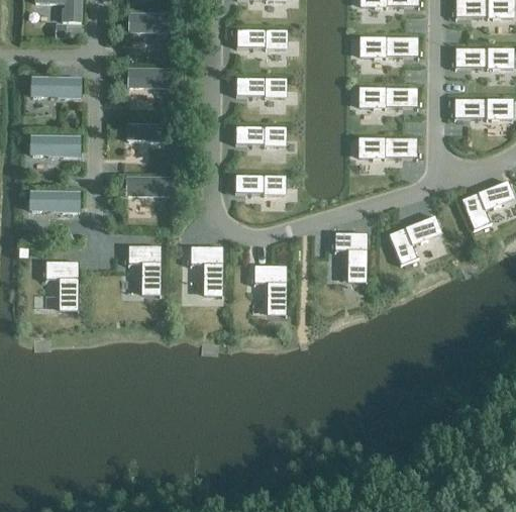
[(61,20),(80,20),(80,0),(33,0),(33,1),(64,2),(64,7),(61,7),(61,20)]
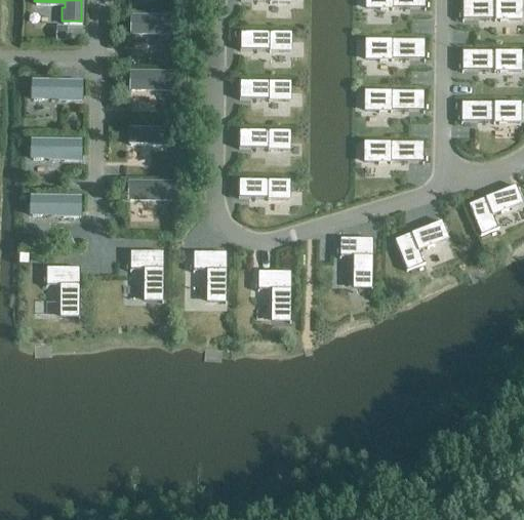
[(462,0),(462,14),(522,15),(523,0),(462,0)]
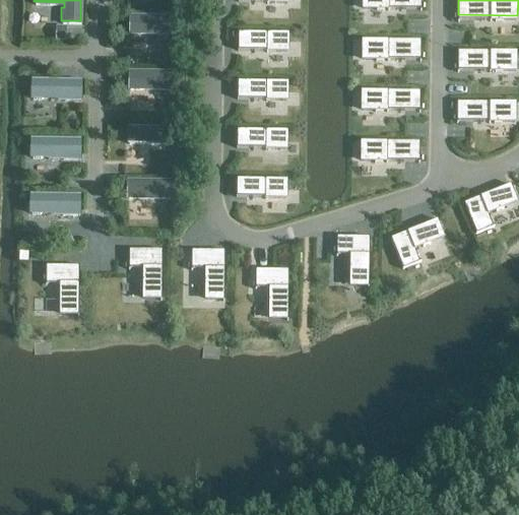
[(127,11),(126,31),(176,33),(177,12),(127,11)]
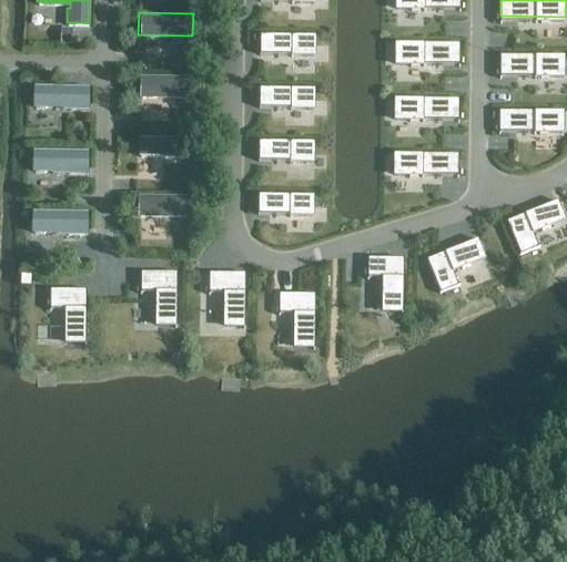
[(71,24),(59,24),(59,40),(71,40),(71,24)]
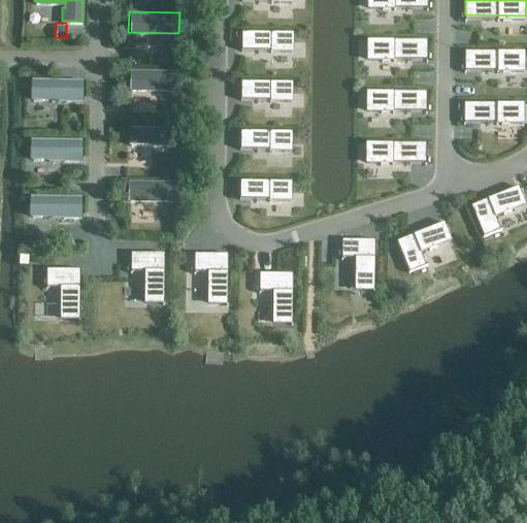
[(294,30),(243,29),(243,46),(293,47),(294,30)]
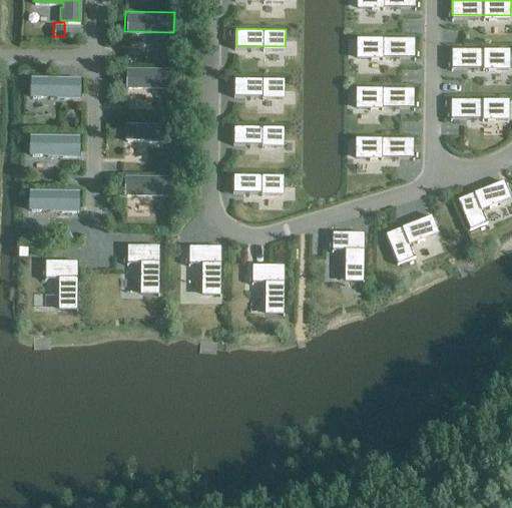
[(415,38),(357,37),(357,56),(415,57),(415,38)]
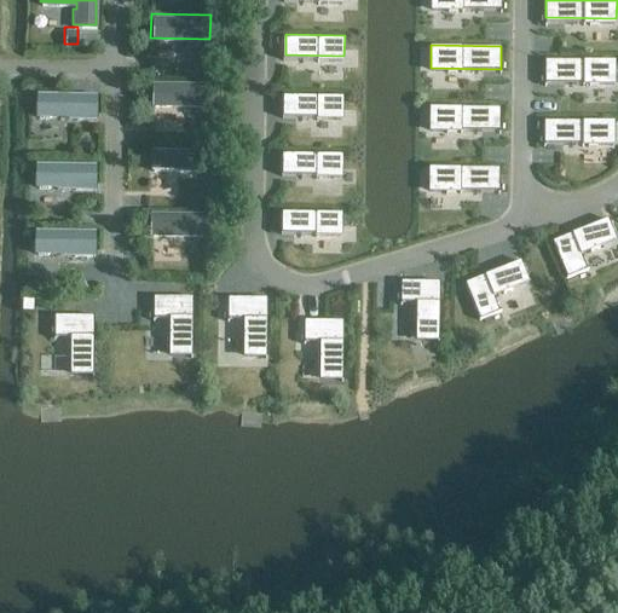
[(617,59),(547,57),(546,80),(616,82),(617,59)]
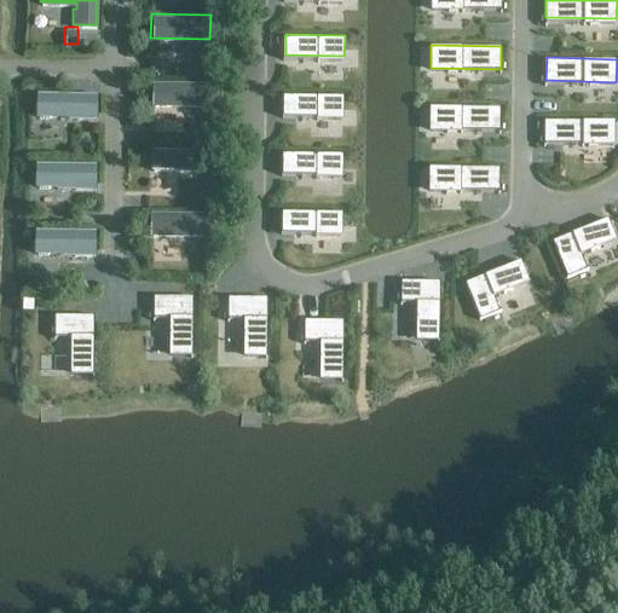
[(211,59),(196,59),(196,77),(211,77),(211,59)]
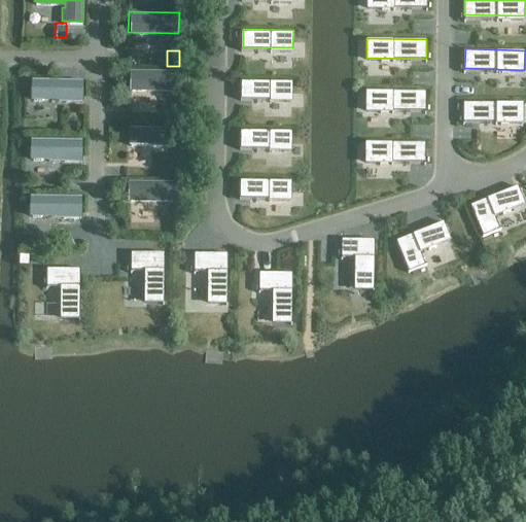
[(130,69),(129,90),(179,91),(180,70),(130,69)]
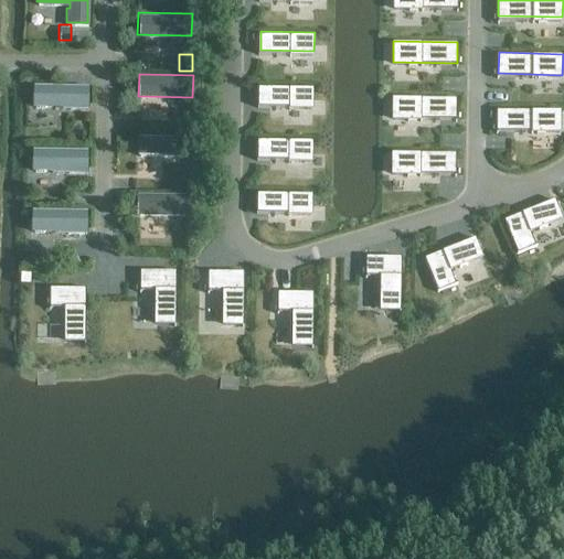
[(33,83),(33,105),(87,107),(87,84),(33,83)]
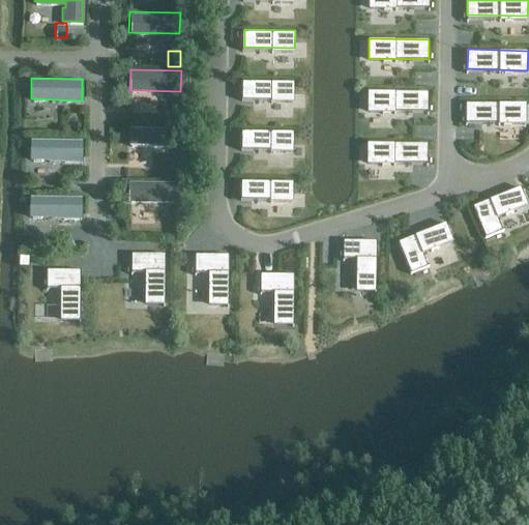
[(293,82),(243,81),(243,98),(293,99),(293,82)]
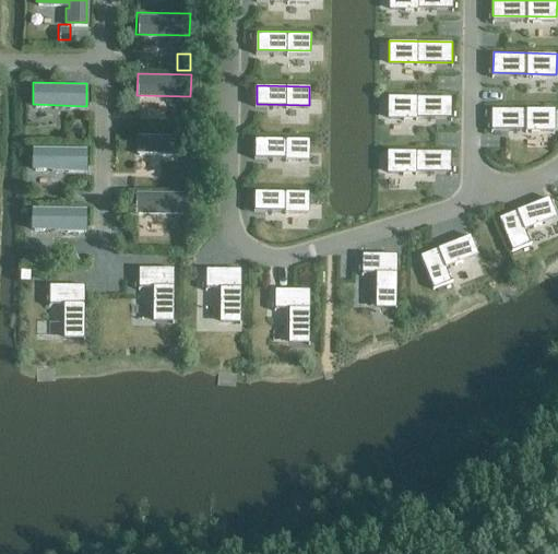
[(451,94),(388,93),(388,114),(451,115),(451,94)]
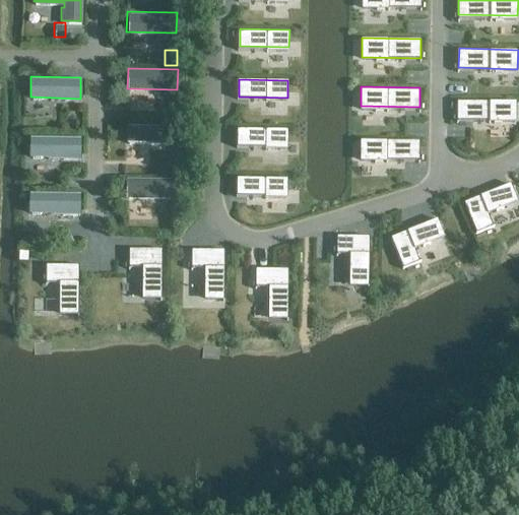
[(517,99),(458,97),(458,116),(517,118),(517,99)]
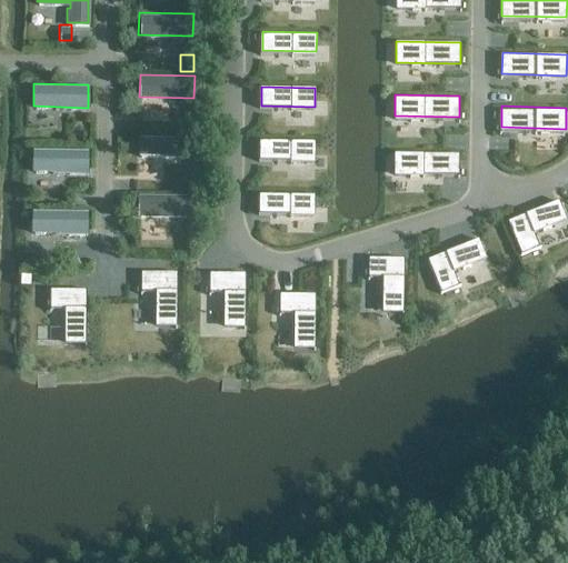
[(139,132),(138,156),(192,157),(193,133),(139,132)]
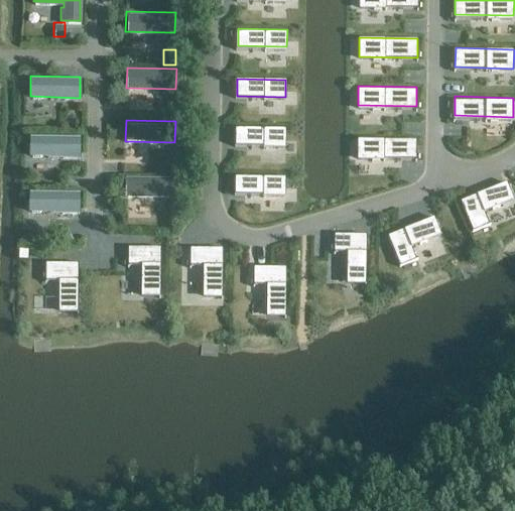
[(284,126),(236,125),(236,142),(284,143),(284,126)]
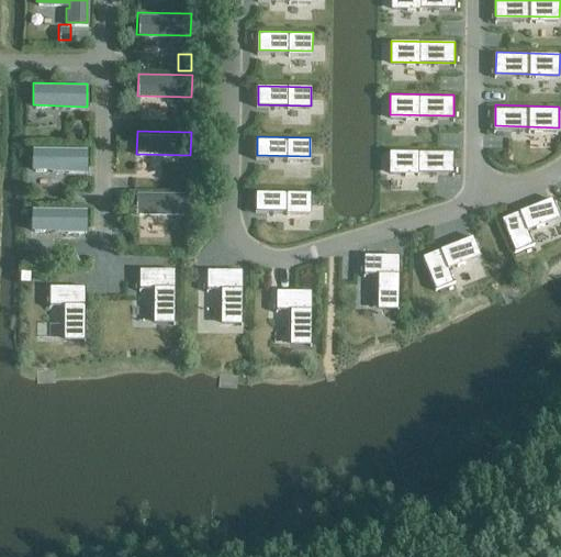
[(32,146),(31,168),(85,170),(86,147),(32,146)]
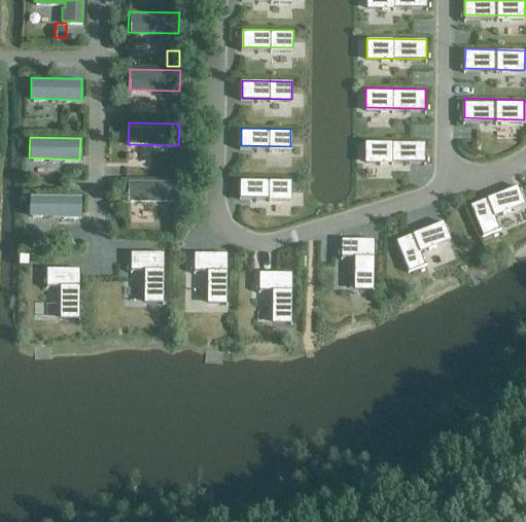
[(427,140),(367,139),(366,159),(426,160),(427,140)]
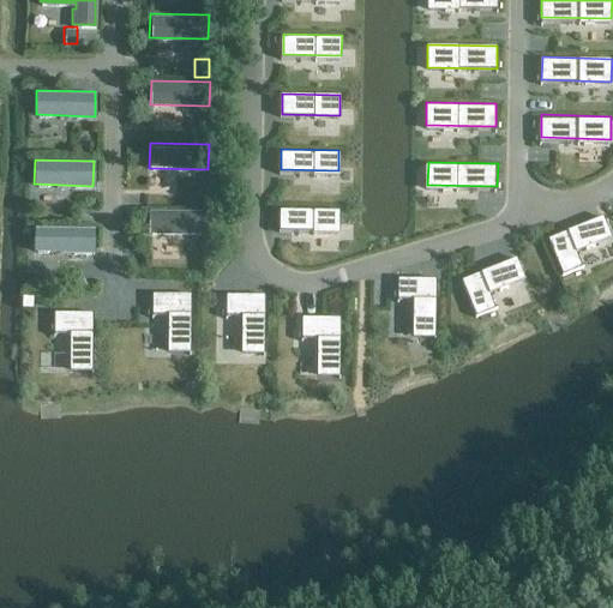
[(338,208),(281,206),(281,227),(338,228),(338,208)]
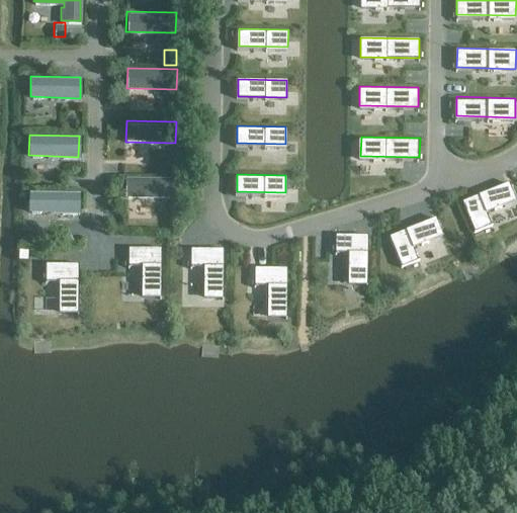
[(124,175),(123,196),(173,197),(174,177),(124,175)]
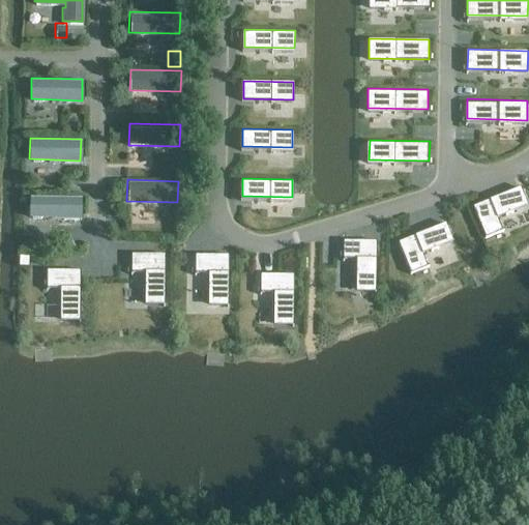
[(472,205),(485,234),(500,229),(496,215),(526,203),(520,186),(472,205)]
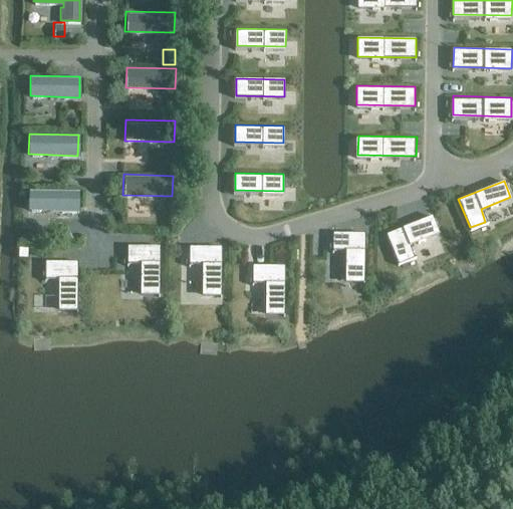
[(29,188),(29,209),(77,210),(78,189),(29,188)]
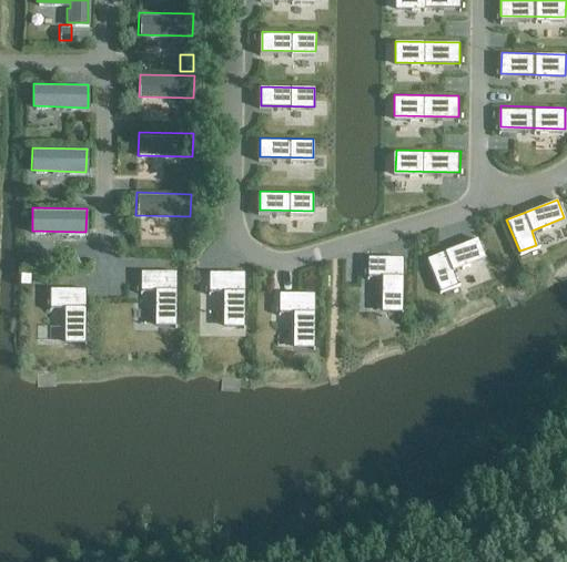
[(427,256),(442,287),(457,282),(451,268),(485,255),(479,236),(427,256)]
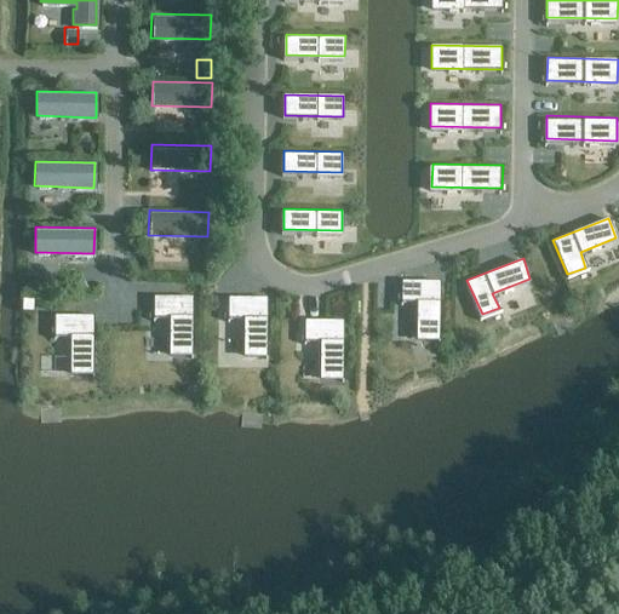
[(78,274),(69,280),(78,292),(86,286),(78,274)]
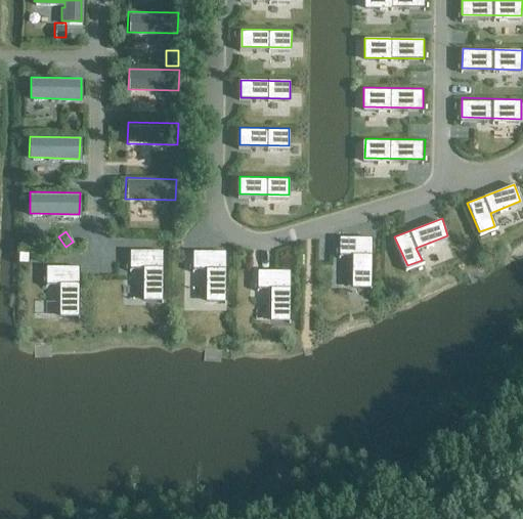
[(340,234),(340,251),(354,251),(354,285),(373,286),(373,235),(340,234)]
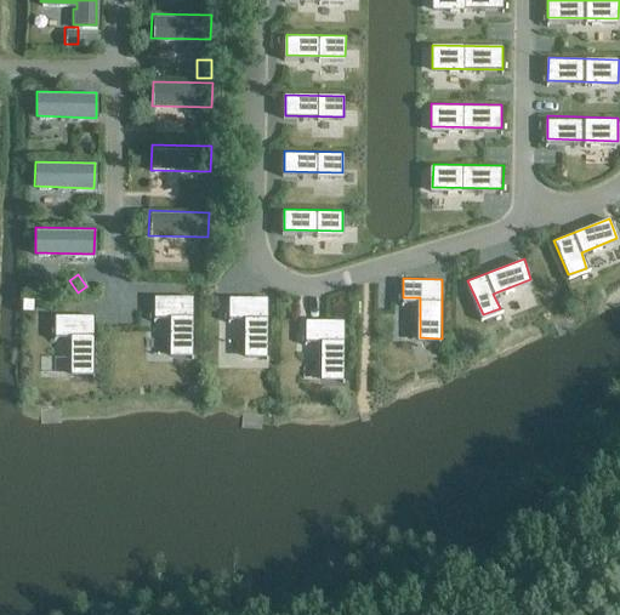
[(155,294),(155,313),(172,313),(172,353),(194,353),(194,295),(155,294)]
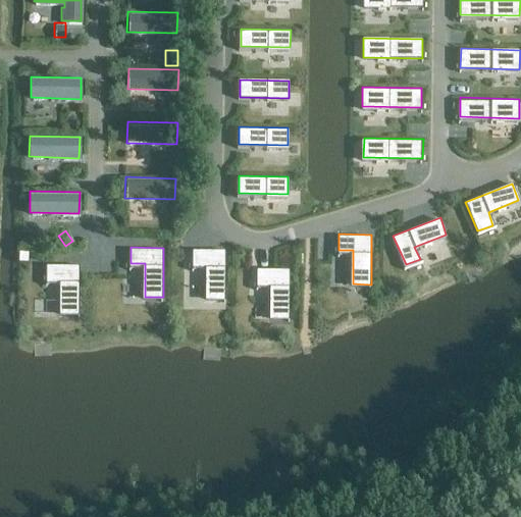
[(192,248),(191,264),(206,264),(206,298),(223,299),(224,249),(192,248)]
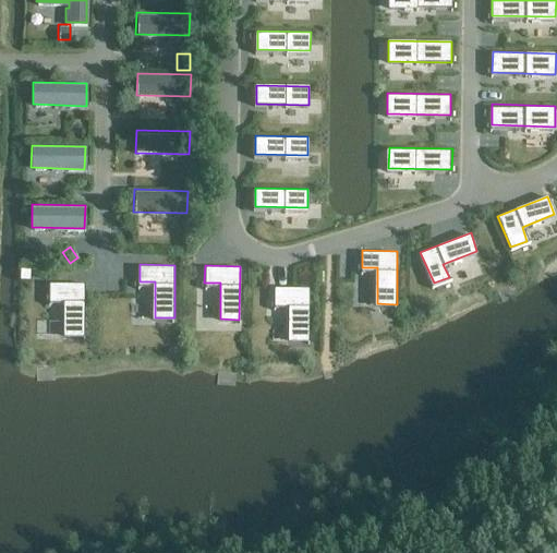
[(19,267),(19,277),(29,277),(29,267),(19,267)]
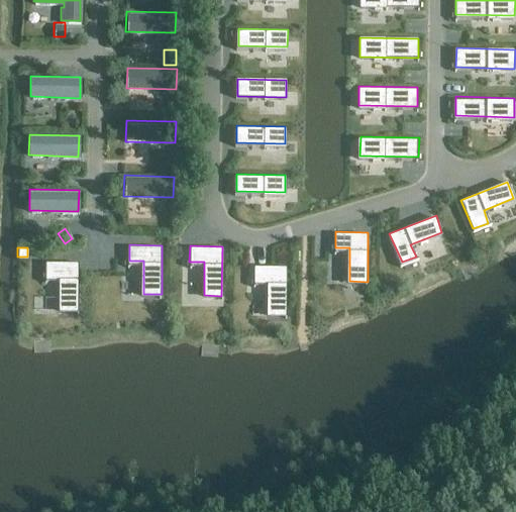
[(45,263),(44,279),(60,278),(59,311),(77,312),(78,263),(45,263)]
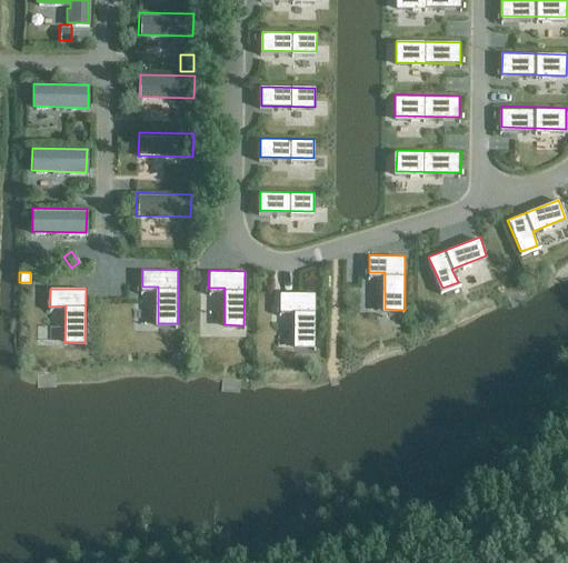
[(279,290),(279,308),(295,308),(295,344),(315,345),(315,291),(279,290)]
